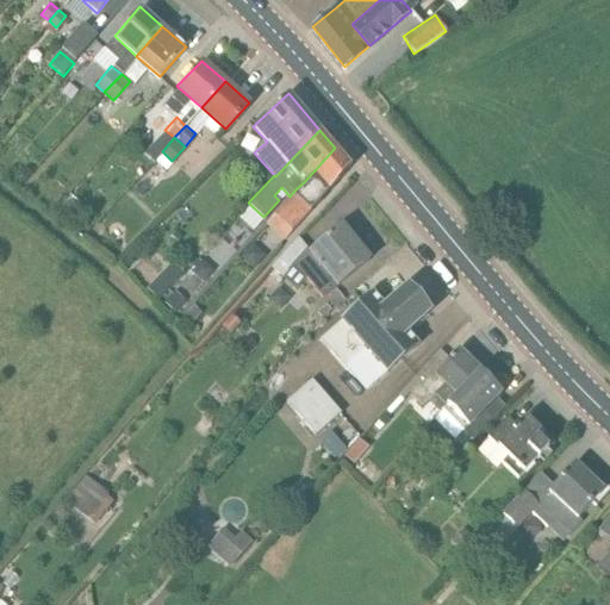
[(282,239),(350,164),(348,163),(335,148),(304,182),(297,188),(290,197),(288,195),(265,223),(282,239)]
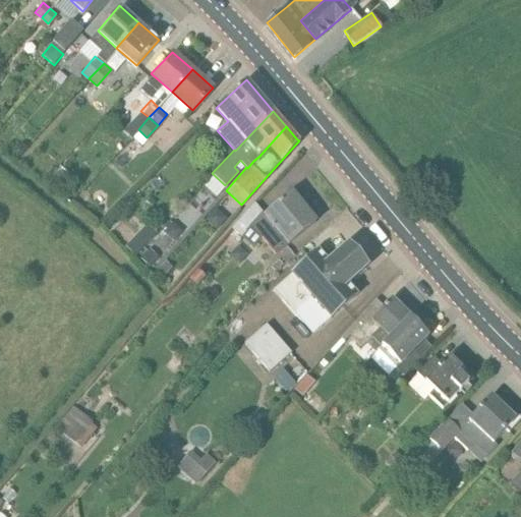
[(274,251),(290,239),(291,241),(315,220),(292,191),(265,214),(254,202),(231,227),(240,235),(248,226),(261,235),(274,251)]
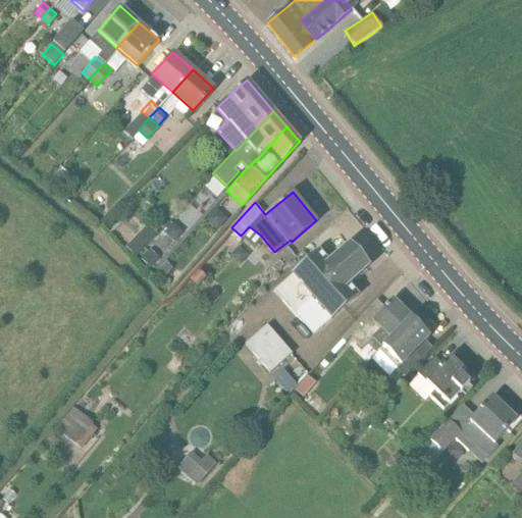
[(327,260),(318,249),(274,289),(313,332),(357,294),(348,282),(367,265),(365,262),(365,258),(361,254),(357,253),(348,243),(327,260)]
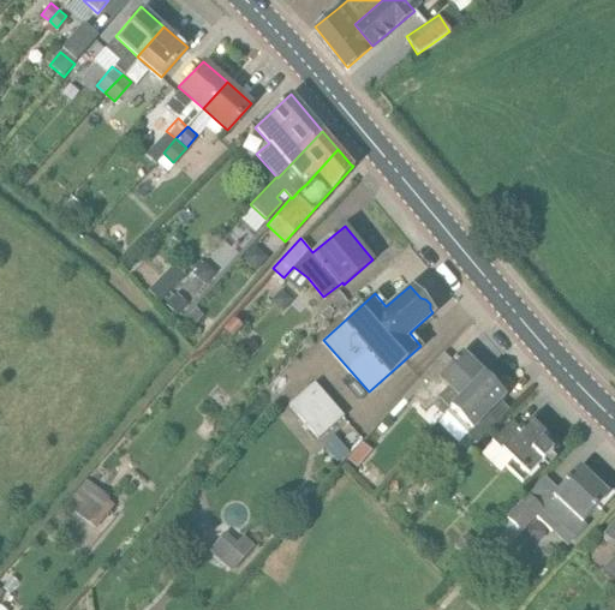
[(178,292),(166,304),(175,314),(186,301),(178,292)]
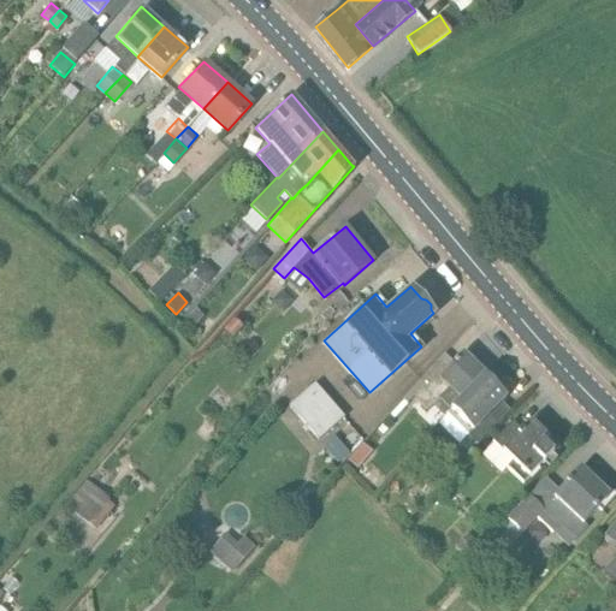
[(445,411),(484,373),(485,373),(487,371),(486,369),(475,359),(473,362),(462,351),(450,363),(440,354),(410,390),(418,397),(430,408),(434,402),(445,411)]
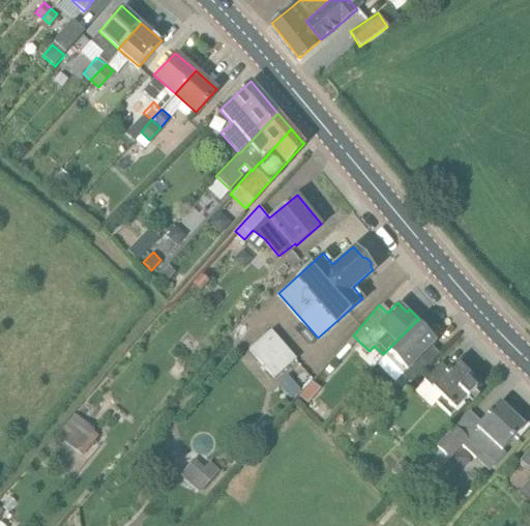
[(404,374),(436,340),(417,321),(416,321),(383,354),(404,374)]
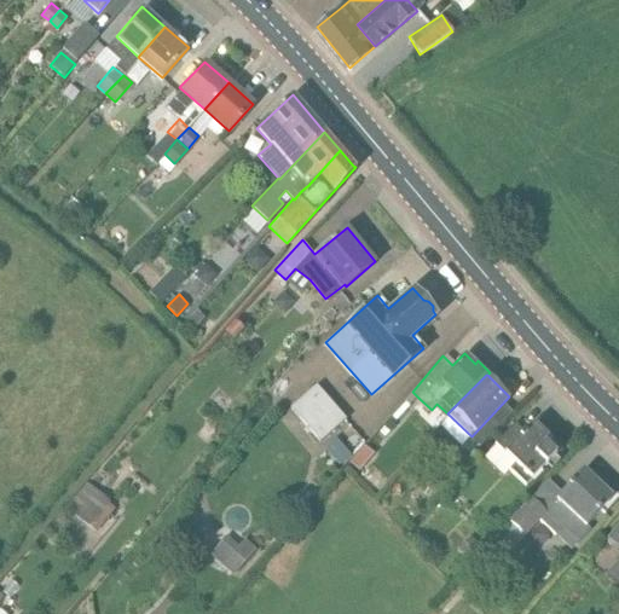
[(290,406),(319,440),(346,417),(316,383),(290,406)]
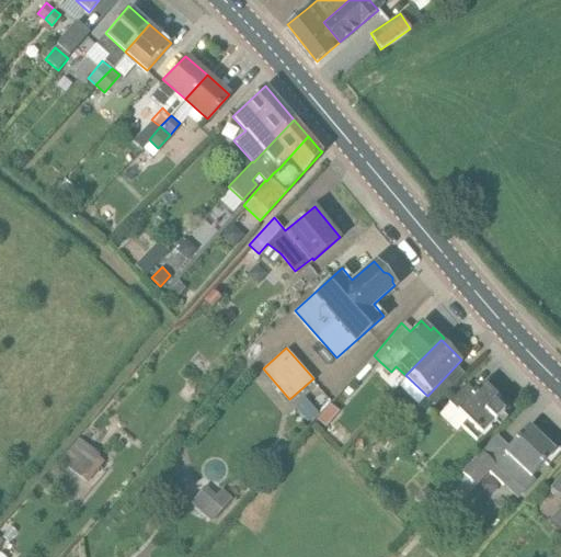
[(476,439),(494,420),(504,411),(494,401),(500,397),(483,382),(476,390),(467,382),(446,400),(466,420),(461,424),(476,439)]
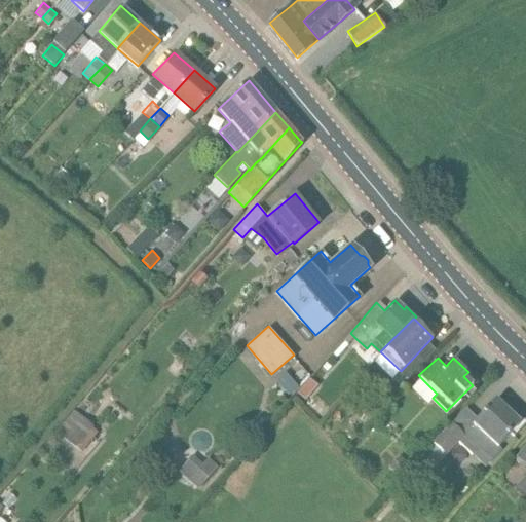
[(293,393),(302,383),(287,369),(277,378),(293,393)]
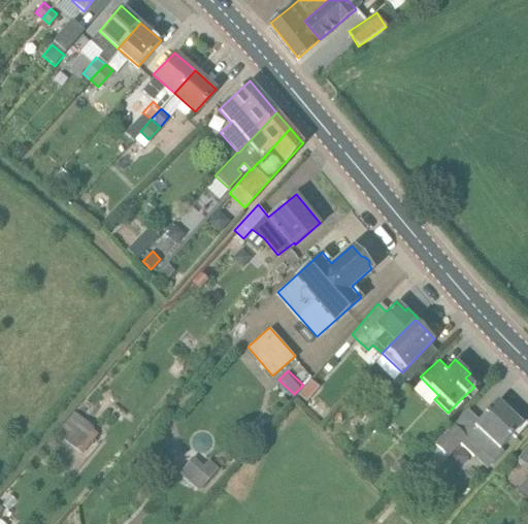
[(310,378),(297,392),(306,399),(319,385),(310,378)]
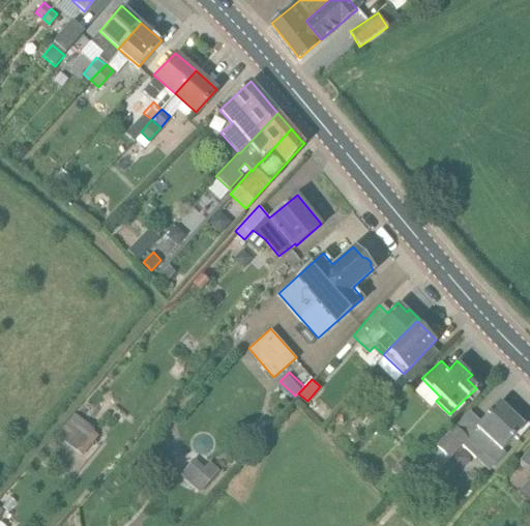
[(373,421),(388,406),(379,398),(364,414),(373,421)]
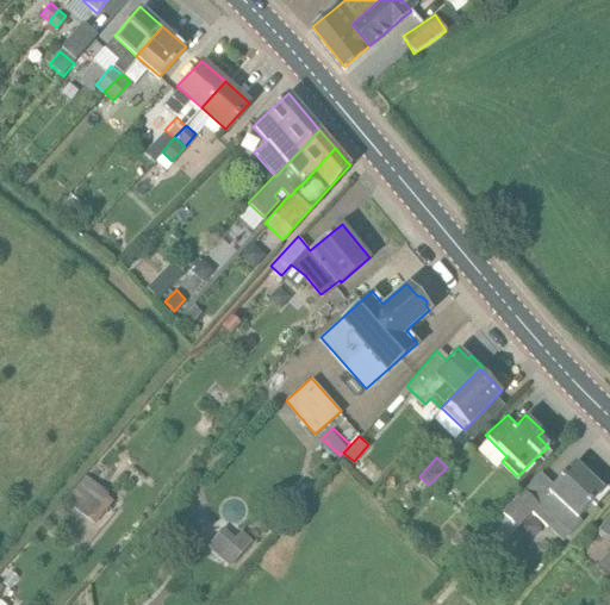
[(530,510),(531,511),(546,525),(553,518),(568,532),(585,516),(580,512),(592,500),(596,504),(597,503),(593,499),(603,488),(574,461),(536,501),(523,488),(500,511),(516,525),(530,510)]
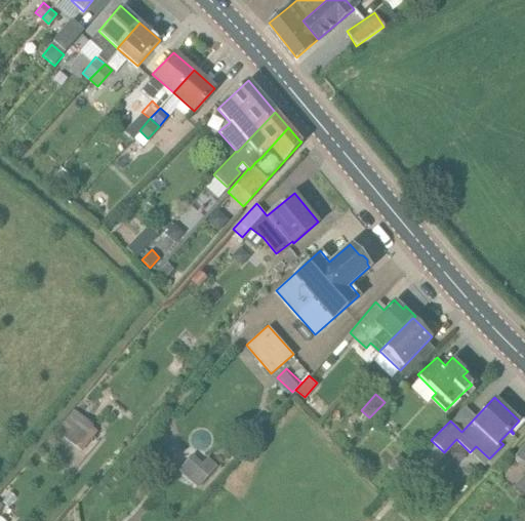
[(92,424),(74,408),(56,430),(81,449),(96,430),(91,425),(92,424)]
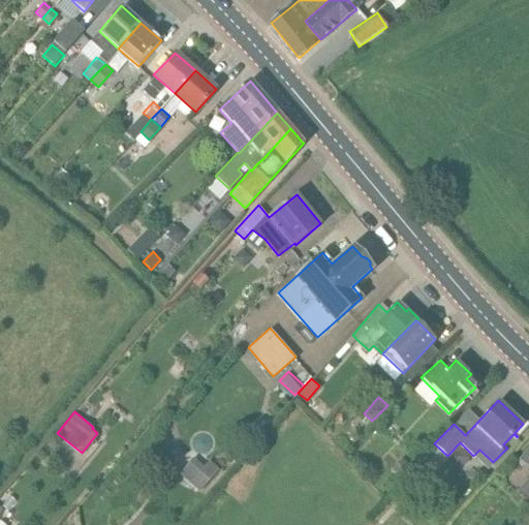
[(528,452),(520,462),(528,471),(528,452)]
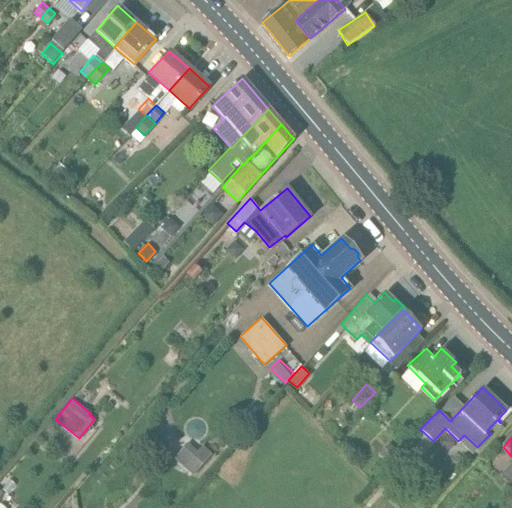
[(172,457),(192,474),(211,453),(201,444),(196,450),(187,441),(172,457)]
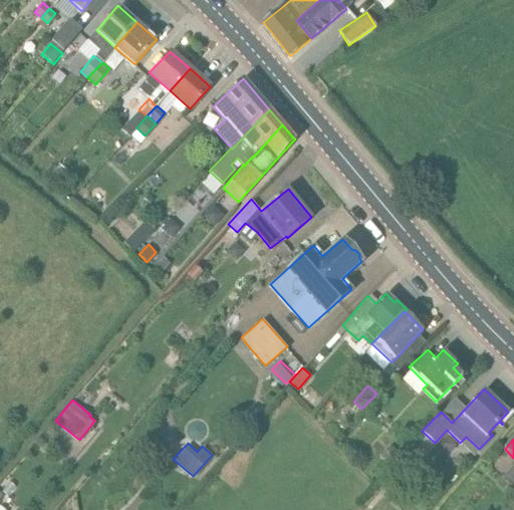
[(398,450),(390,443),(380,454),(389,461),(398,450)]
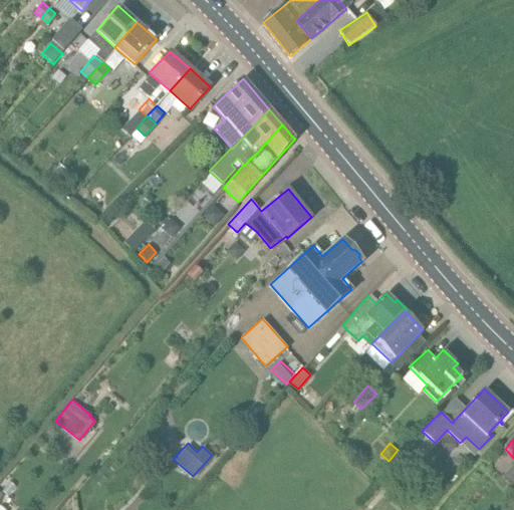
[(0,506),(9,491),(0,486),(0,506)]
